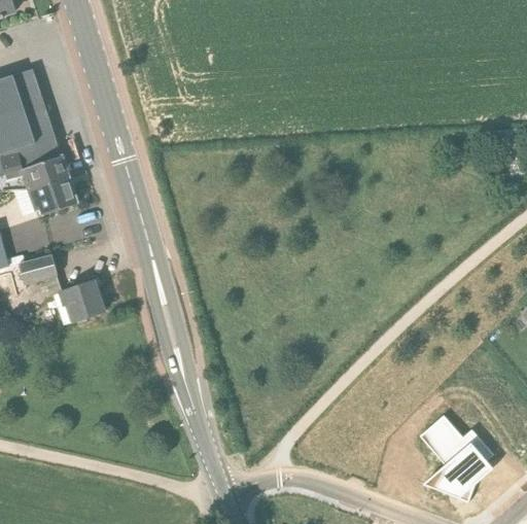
[(0,0),(0,15),(14,11),(10,0),(0,0)]
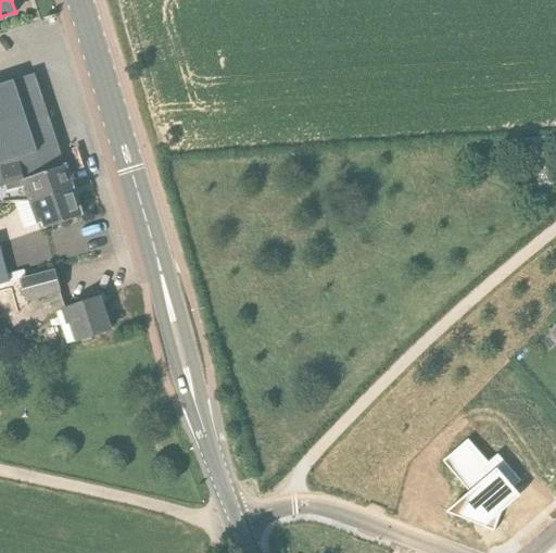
[(0,184),(5,183),(0,163),(0,159),(16,154),(23,178),(65,164),(64,164),(64,162),(53,165),(47,146),(58,142),(39,88),(29,91),(25,78),(14,82),(13,78),(0,82),(0,184)]
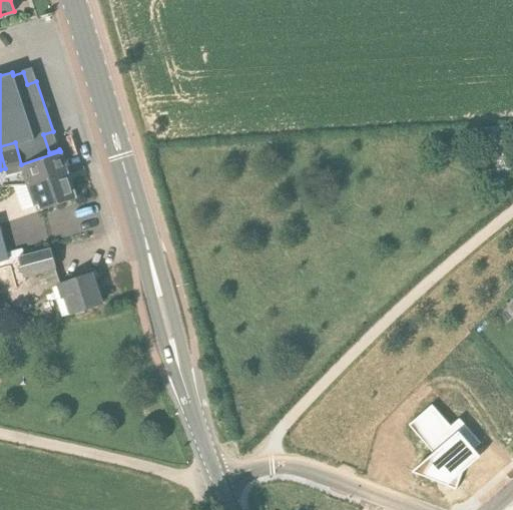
[(21,164),(15,142),(0,146),(0,150),(5,168),(6,174),(22,170),(26,182),(66,170),(60,151),(21,164)]
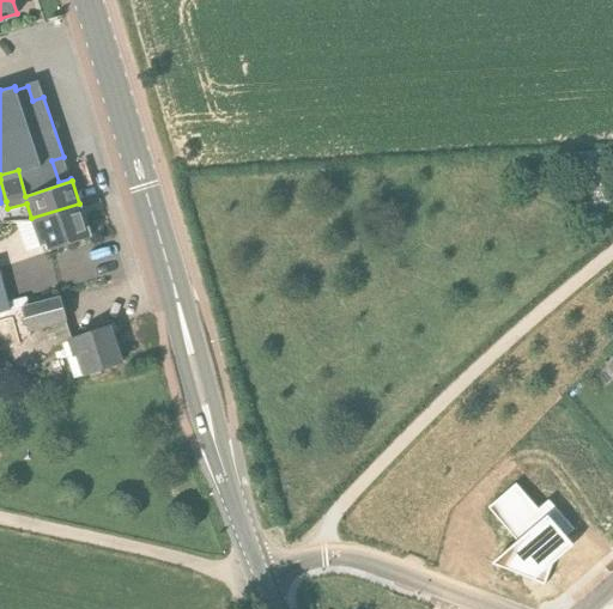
[(90,235),(79,203),(31,218),(40,239),(42,247),(43,251),(50,249),(90,235)]
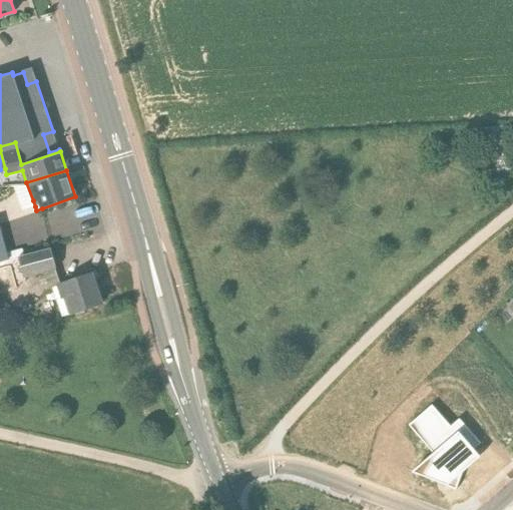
[(22,247),(6,251),(8,259),(23,255),(22,247)]
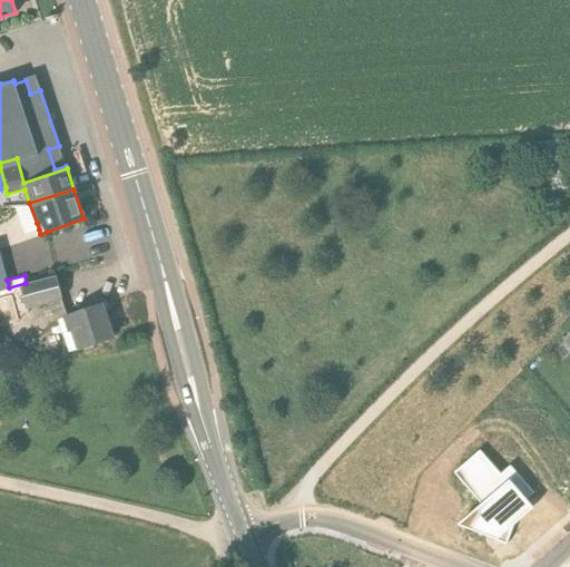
[(56,275),(19,286),(26,308),(62,297),(56,275)]
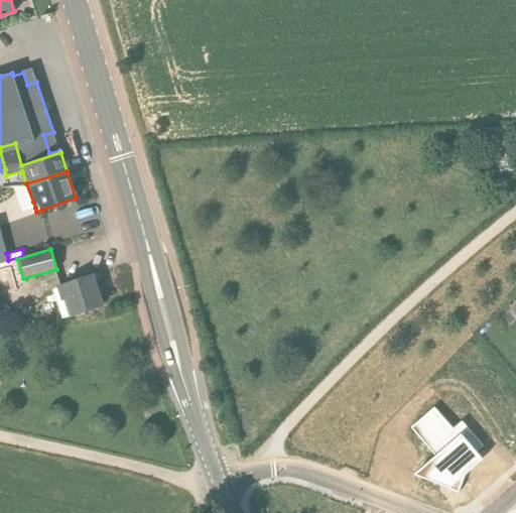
[(0,289),(19,285),(12,260),(0,263),(0,289)]
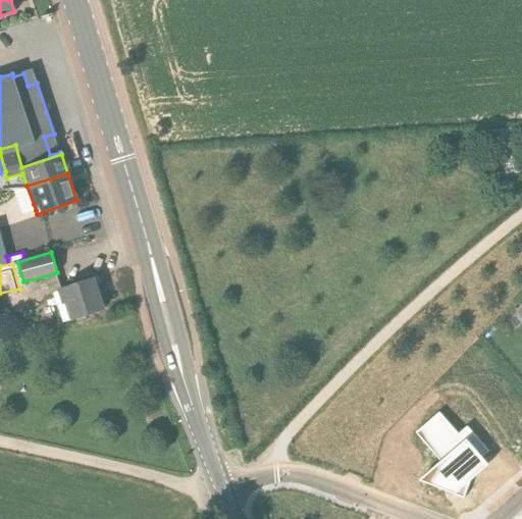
[(76,317),(103,307),(92,277),(59,290),(64,303),(70,301),(76,317)]
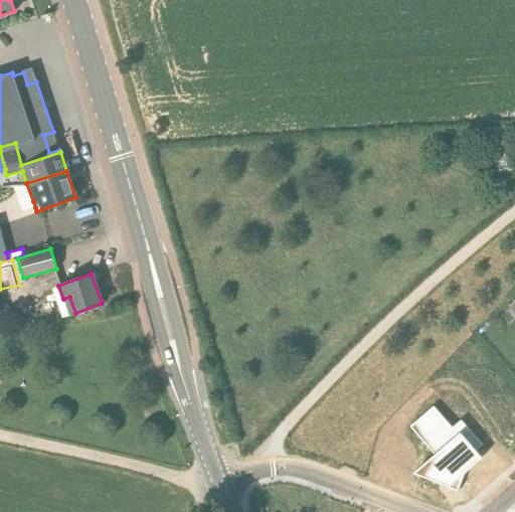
[(431,457),(412,472),(450,486),(458,489),(460,482),(458,481),(460,476),(464,472),(482,457),(476,450),(475,449),(482,443),(461,418),(452,425),(450,428),(445,422),(441,417),(423,433),(438,449),(436,452),(436,454),(435,453),(431,457)]
